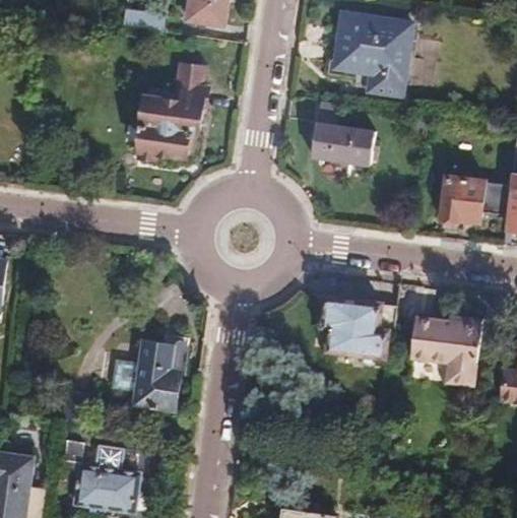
[(225,0),(189,0),(186,23),(221,28),(225,0)]
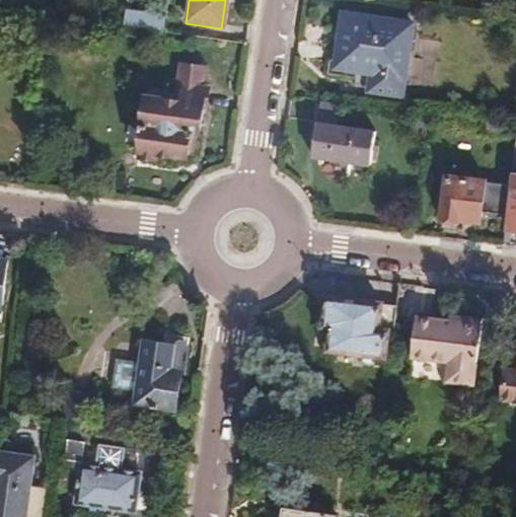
[(124,28),(163,30),(164,13),(124,11),(124,28)]
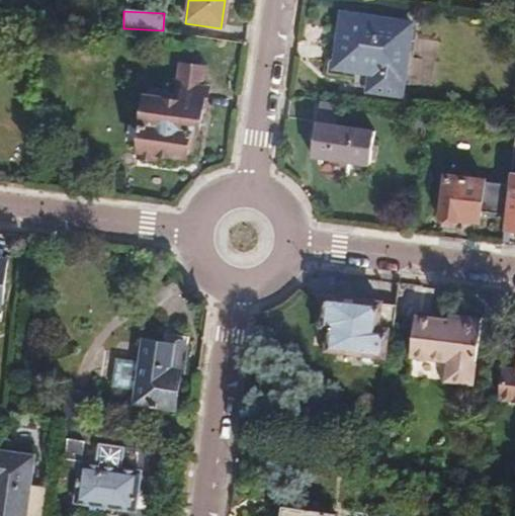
[(369,75),(371,75),(402,79),(409,24),(340,16),(333,71),(369,75)]
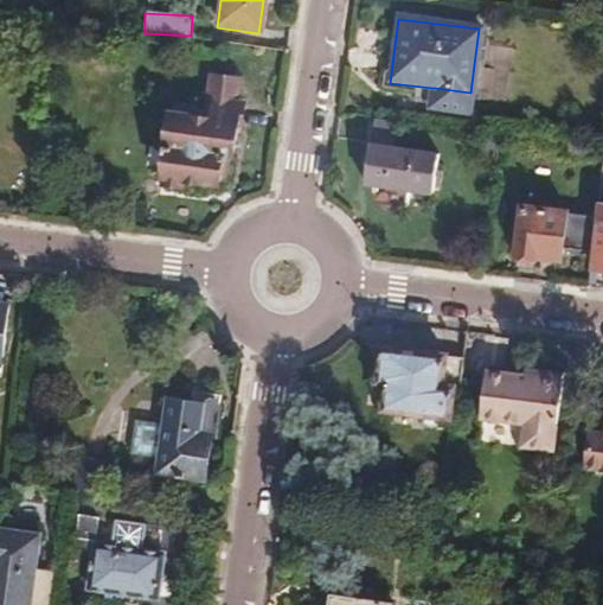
[(170,115),(160,180),(167,180),(170,186),(178,188),(184,183),(219,188),(220,182),(225,178),(228,174),(236,127),(242,128),(247,104),(238,103),(242,81),(212,77),(206,119),(194,118),(196,113),(187,112),(188,107),(174,106),(173,116),(170,115)]
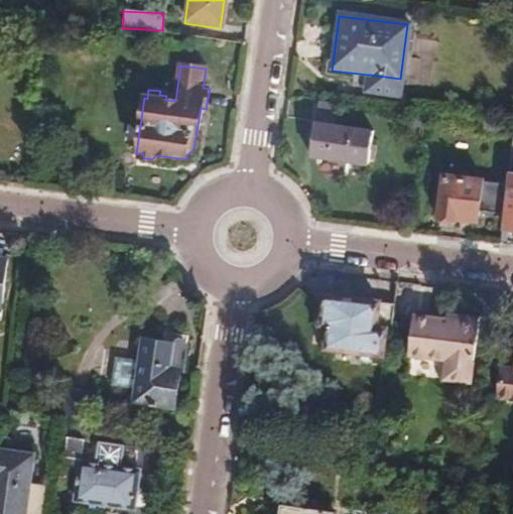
[(370,75),(368,75),(366,92),(398,96),(400,79),(370,75)]
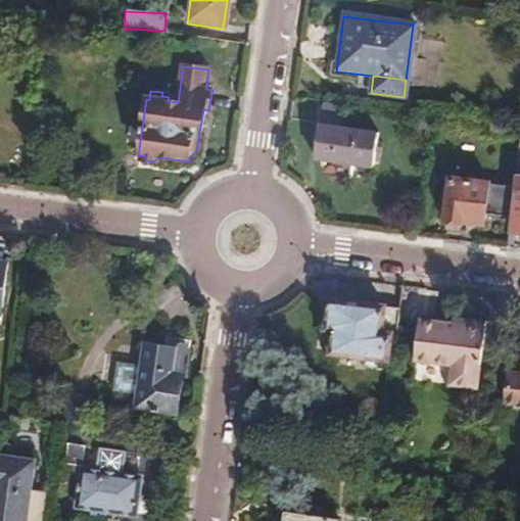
[(418,129),(428,129),(430,114),(420,113),(418,129)]
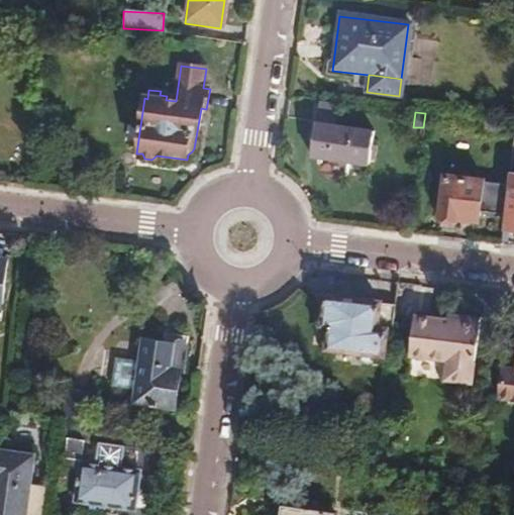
[(513,132),(513,124),(484,121),(483,129),(513,132)]
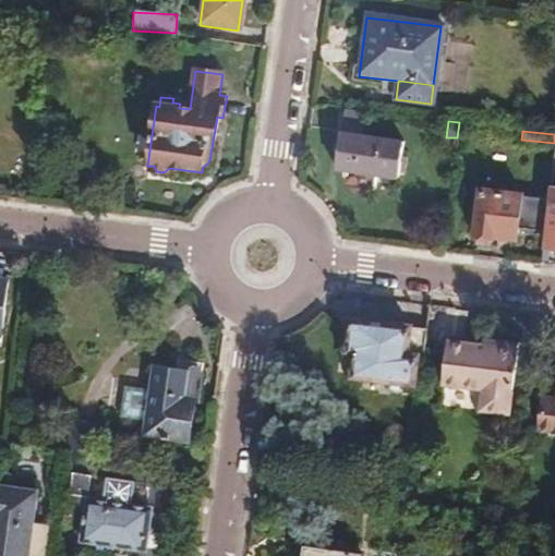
[(339,135),(335,170),(398,179),(402,144),(339,135)]
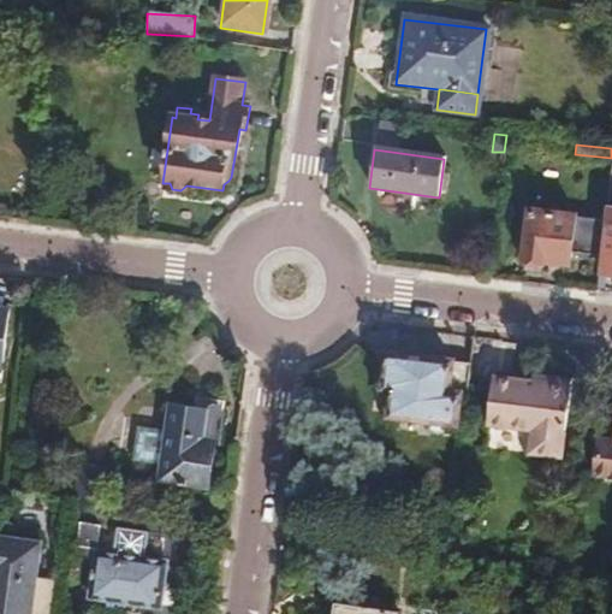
[(605,222),(600,258),(606,259),(604,276),(611,276),(611,206),(607,206),(605,222)]
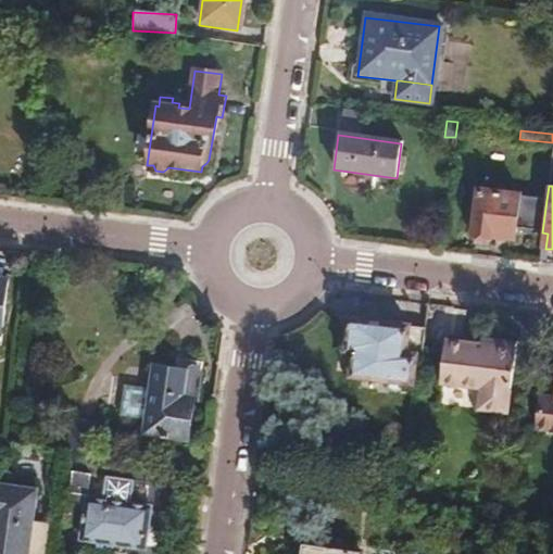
[(516,229),(542,233),(547,200),(519,197),(519,194),(477,190),(472,234),(477,235),(477,238),(487,239),(490,236),(515,239),(516,229)]
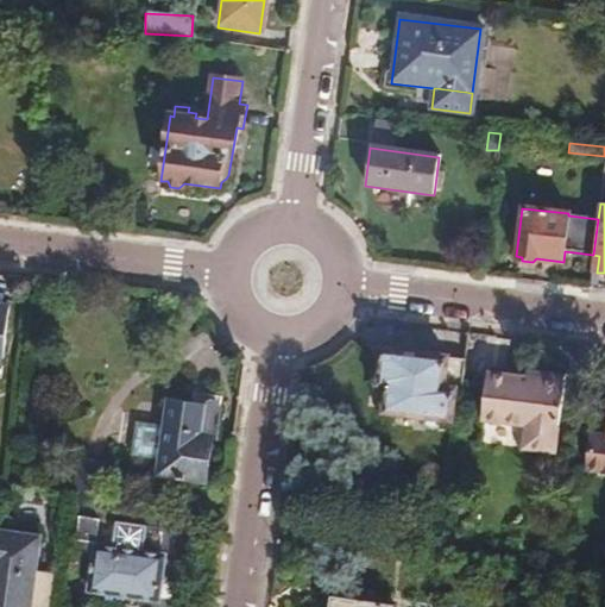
[(457,399),(461,361),(380,351),(378,376),(386,376),(383,412),(448,420),(452,399),(457,399)]
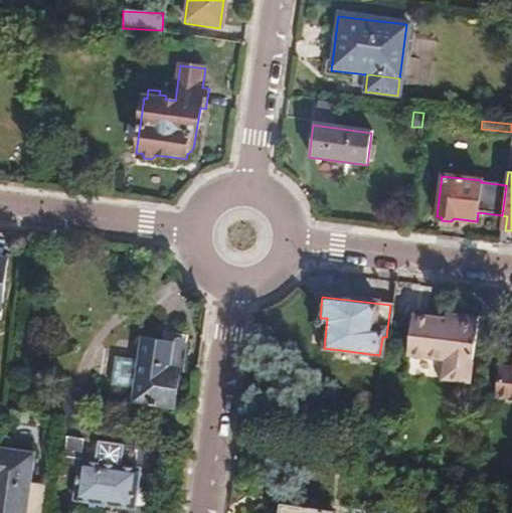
[(409,317),(404,357),(443,362),(440,380),(466,384),(475,324),(409,317)]
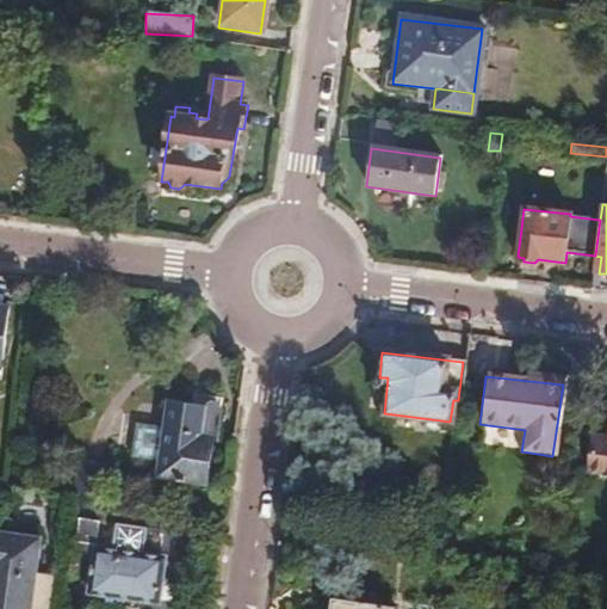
[(159,462),(156,480),(205,485),(211,442),(215,442),(218,412),(166,405),(163,429),(159,462)]
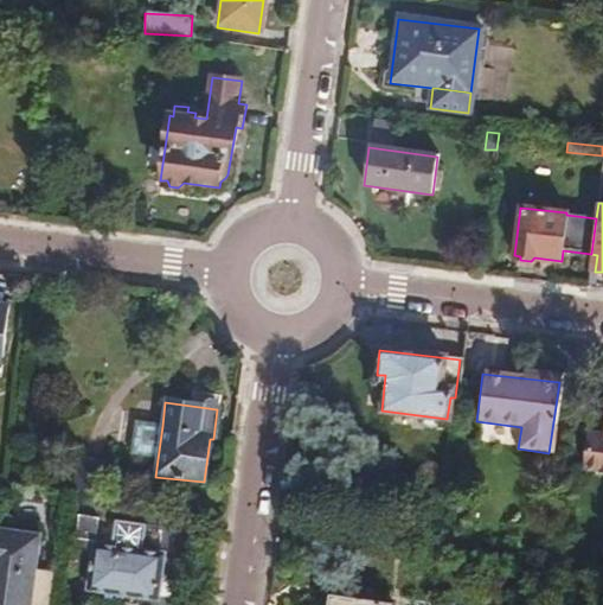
[(158,459),(162,426),(135,422),(132,456),(158,459)]
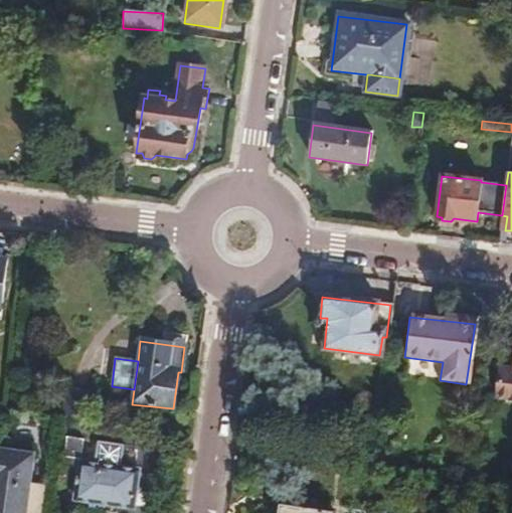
[(495,400),(511,402),(511,372),(499,370),(495,400)]
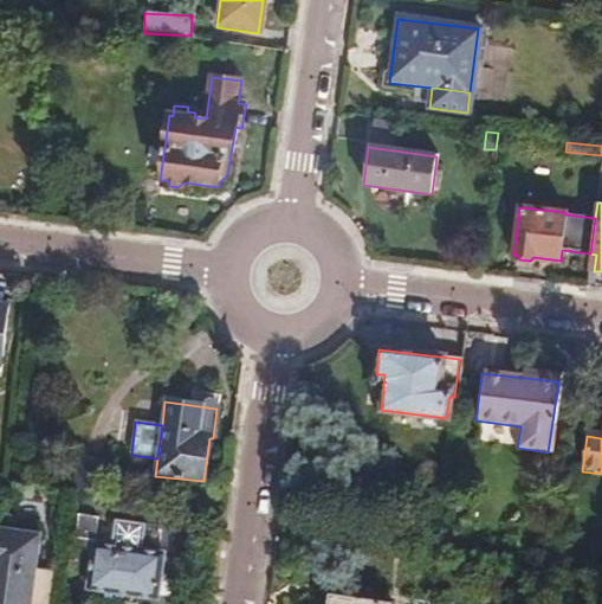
[(77,514),(71,551),(91,553),(86,588),(155,597),(162,550),(140,547),(143,521),(114,518),(111,544),(92,541),(96,516),(77,514)]
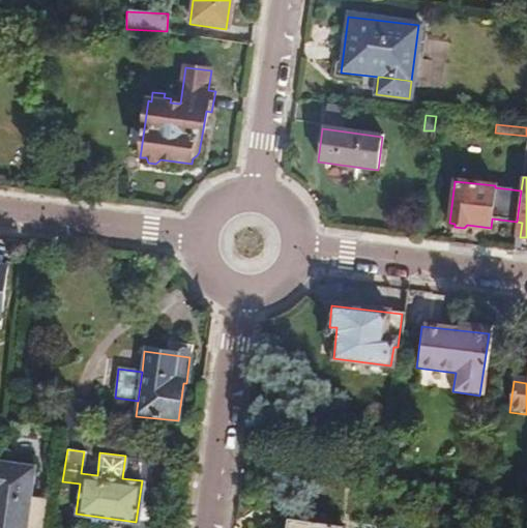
[(40,527),(46,498),(30,496),(32,476),(7,473),(8,465),(0,464),(0,527),(40,527)]
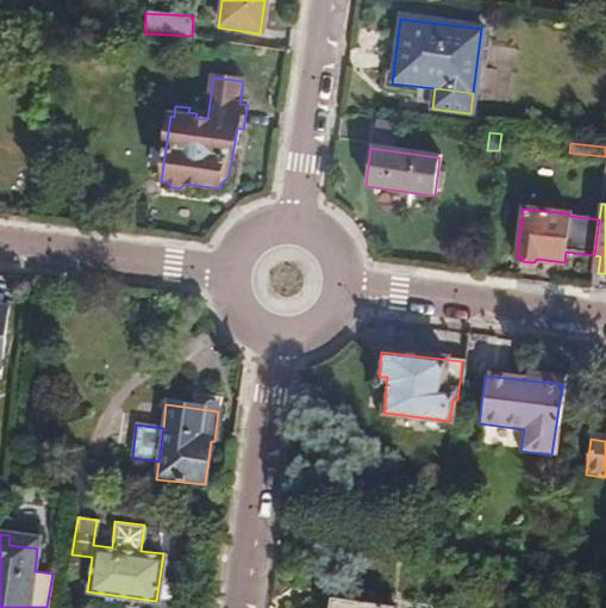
[(8,545),(37,548),(38,539),(10,535),(8,545)]
